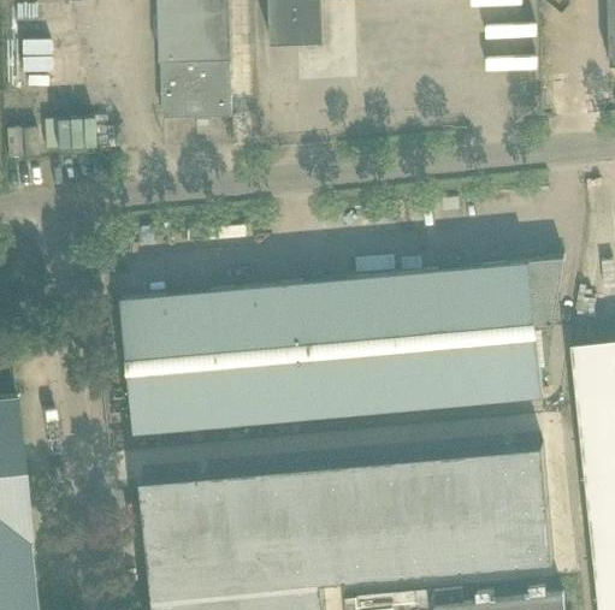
[(157,0),(159,69),(160,69),(161,122),(195,120),(195,125),(208,125),(208,120),(231,120),(230,65),(231,65),(229,0),(157,0)]
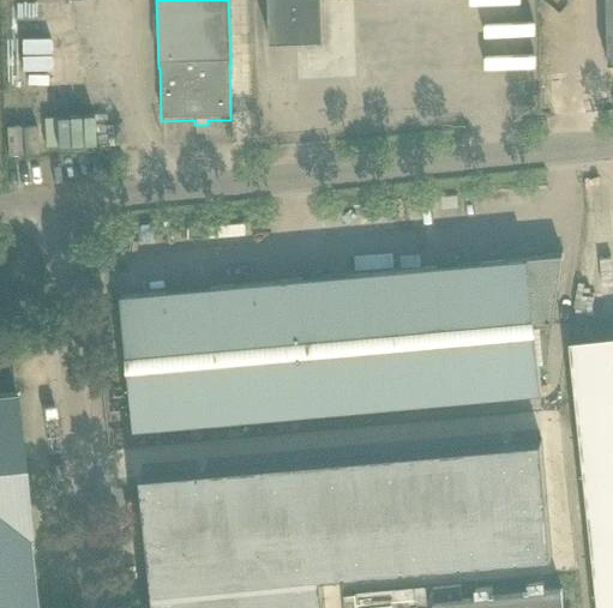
[(266,0),(268,48),(322,47),(319,0),(266,0)]
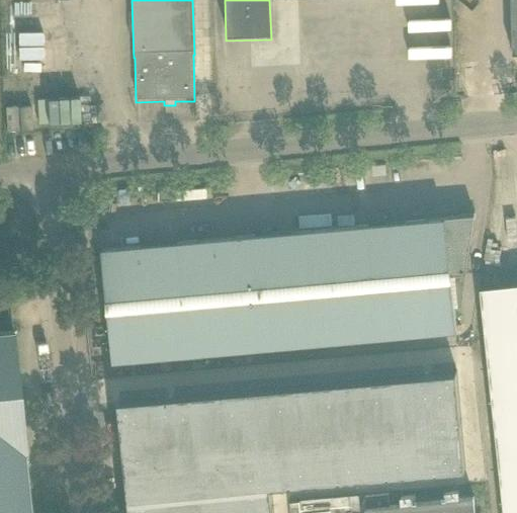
[(100,254),(111,366),(455,336),(449,279),(464,278),(472,220),(442,223),(100,254)]
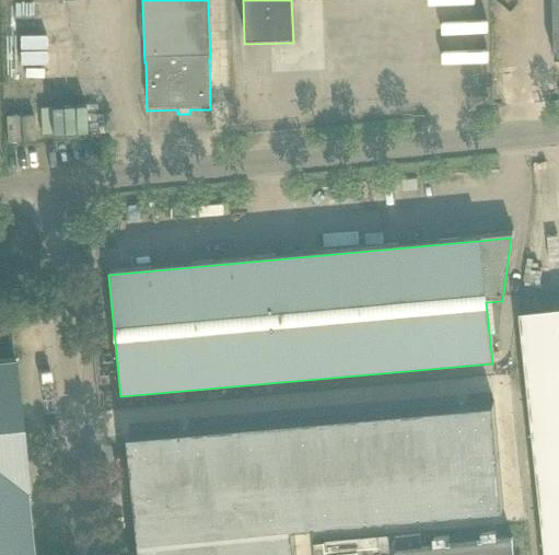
[(558,554),(558,312),(517,318),(542,554),(558,554)]
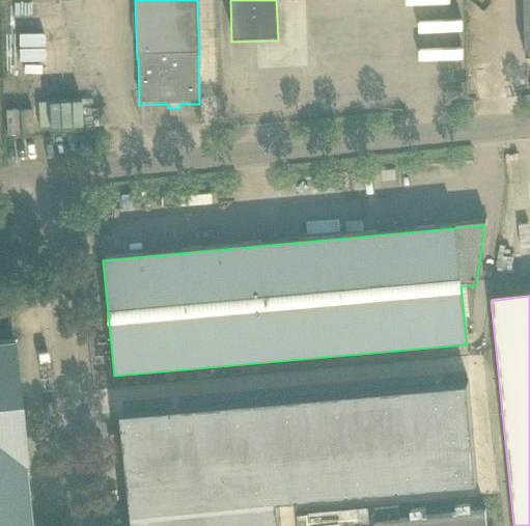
[(28,525),(23,470),(25,470),(12,344),(0,345),(0,525),(28,525)]
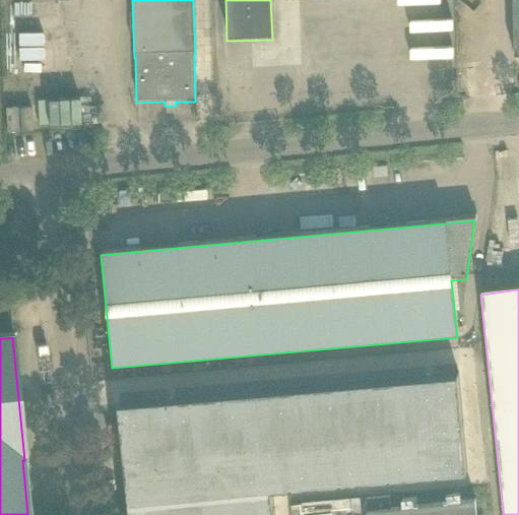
[(457,378),(118,407),(119,415),(127,414),(137,514),(272,514),(270,493),(465,475),(457,378)]
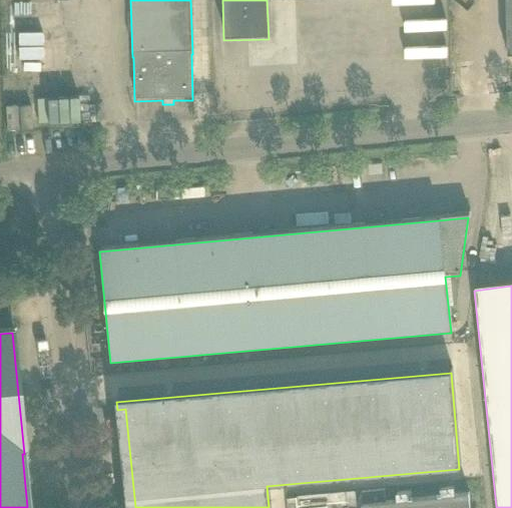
[(469,507),(468,497),(371,507),(469,507)]
